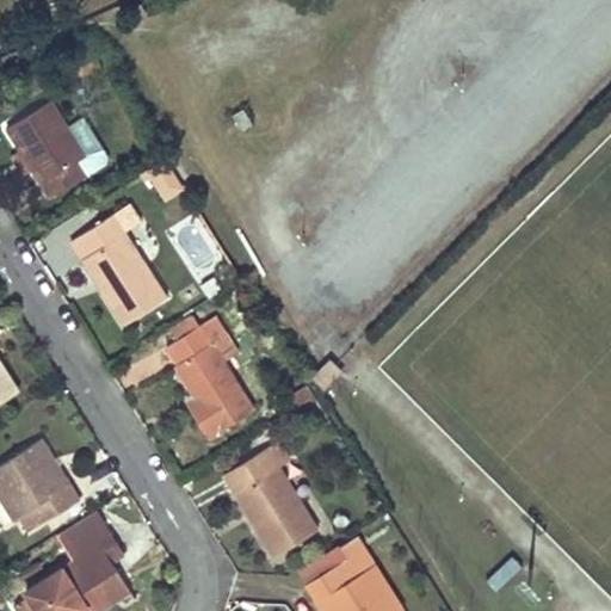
[(72,74),(67,65),(57,69),(66,87),(75,82),(72,74)]
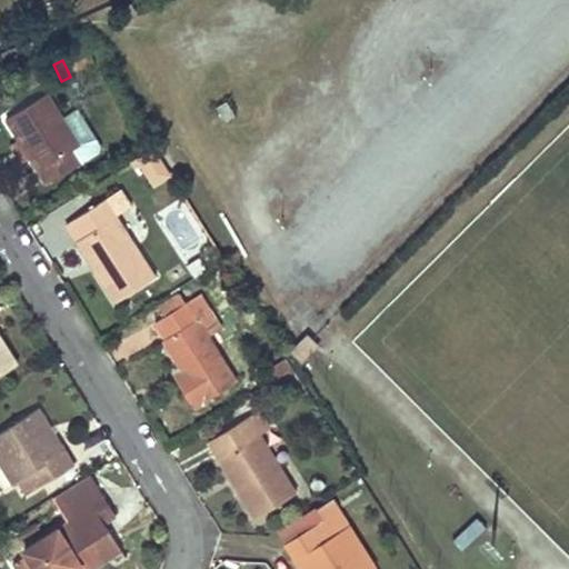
[(79,166),(75,159),(70,152),(77,148),(92,137),(76,110),(60,119),(43,95),(3,119),(45,187),(79,166)]
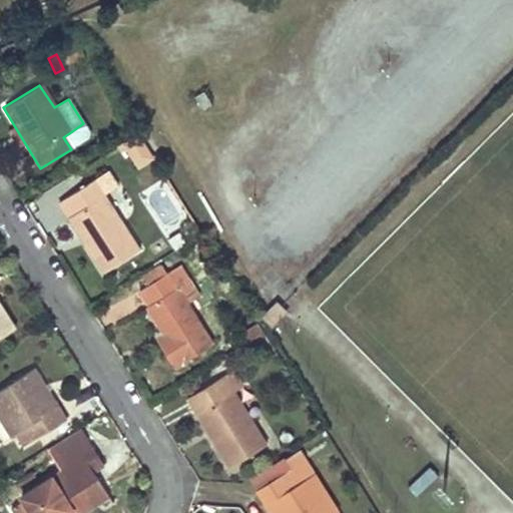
[(202,110),(212,104),(204,92),(194,97),(202,110)]
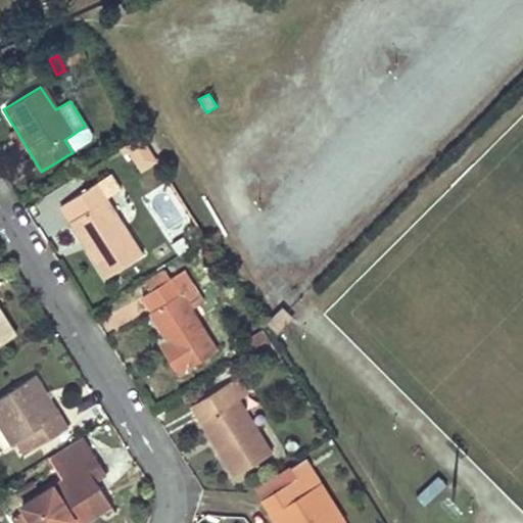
[(153,154),(142,138),(127,147),(130,152),(137,163),(153,154)]
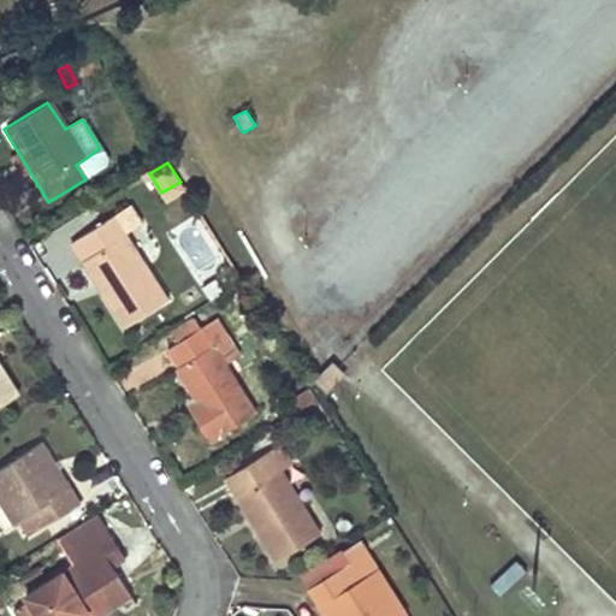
[(142,178),(146,184),(153,179),(149,173),(142,178)]
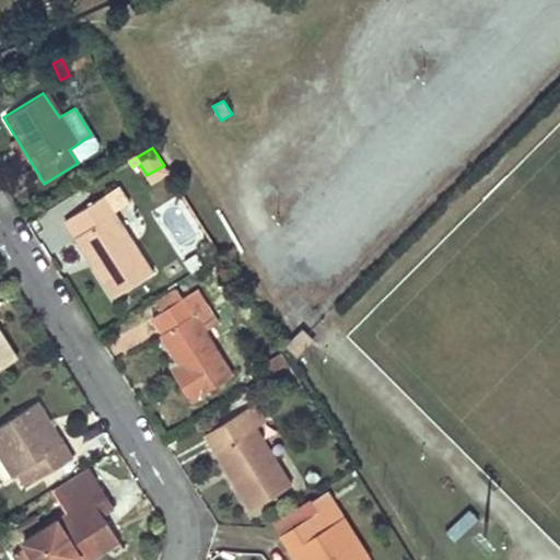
[(147,175),(150,181),(167,171),(164,165),(147,175)]
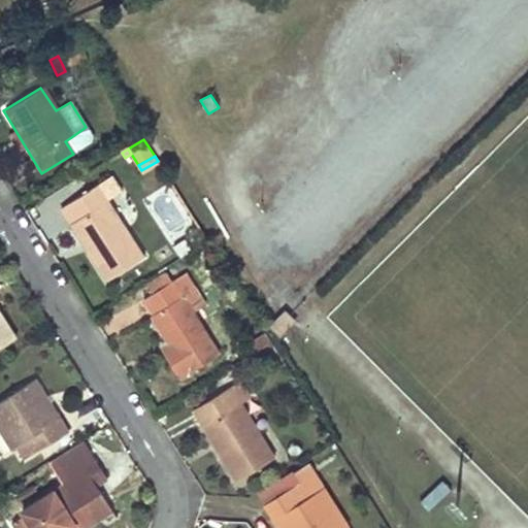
[(111,176),(97,186),(103,196),(106,200),(120,191),(111,176)]
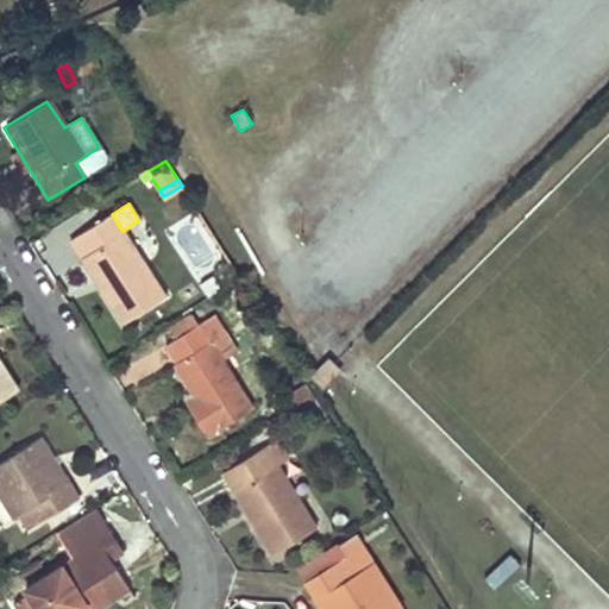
[(108,233),(119,226),(112,214),(100,221),(108,233)]
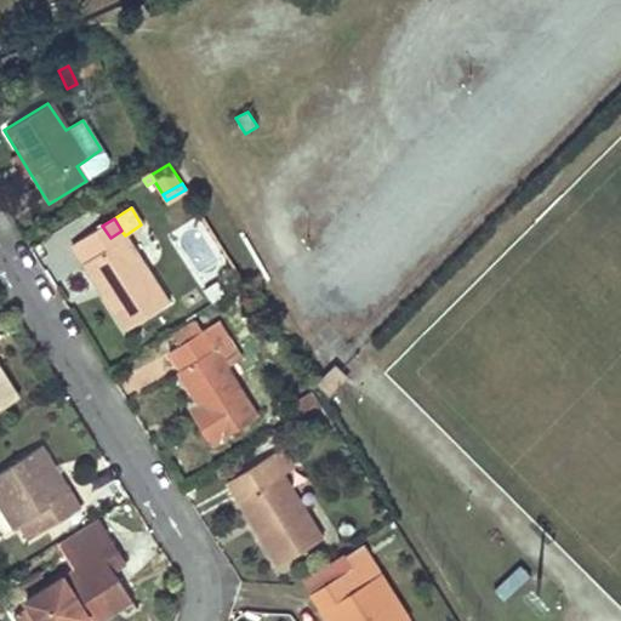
[(166,302),(144,267),(125,235),(121,231),(110,238),(102,226),(69,245),(123,330),(166,302)]
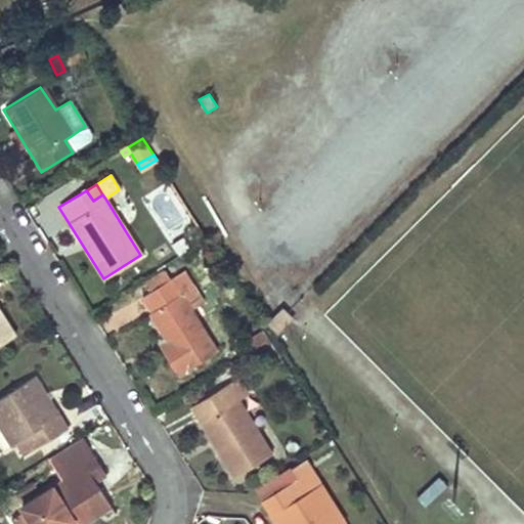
[(193,287),(184,270),(171,278),(180,295),(193,287)]
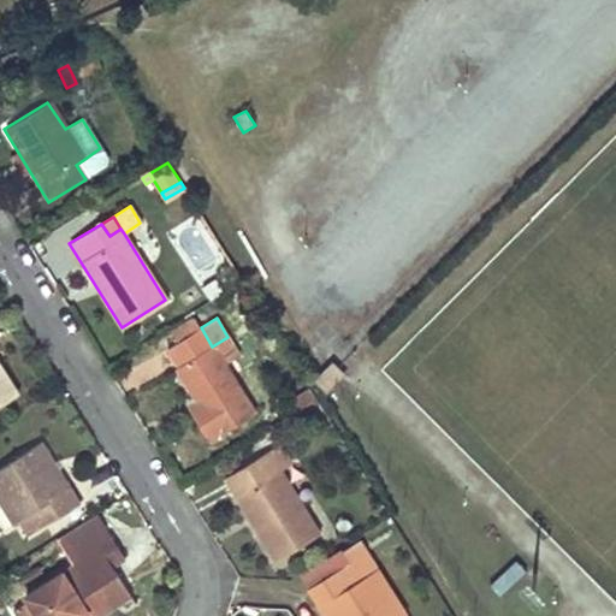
[(176,366),(173,368),(194,401),(202,414),(191,421),(206,444),(254,414),(212,347),(201,327),(166,349),(176,366)]
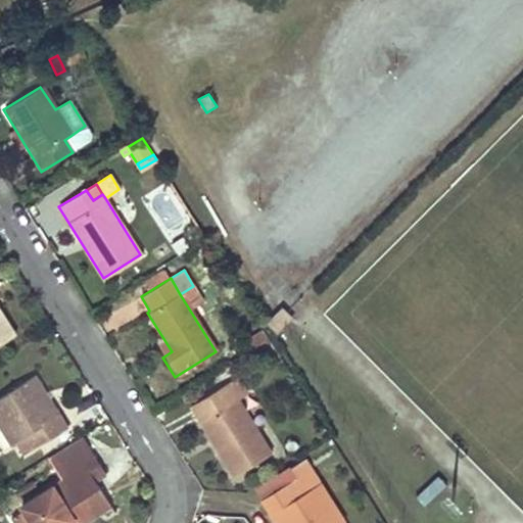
[(289,310),(283,303),(273,314),(267,321),(273,326),(278,332),(295,316),(289,310)]
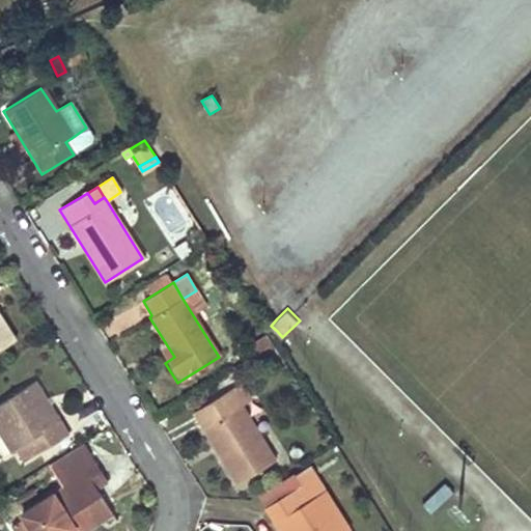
[(0,348),(12,341),(0,319),(0,348)]
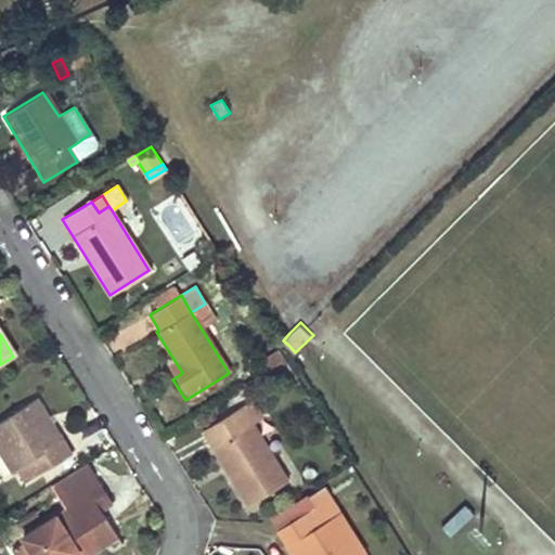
[(243,387),(265,374),(285,362),(278,350),(236,376),(243,387)]
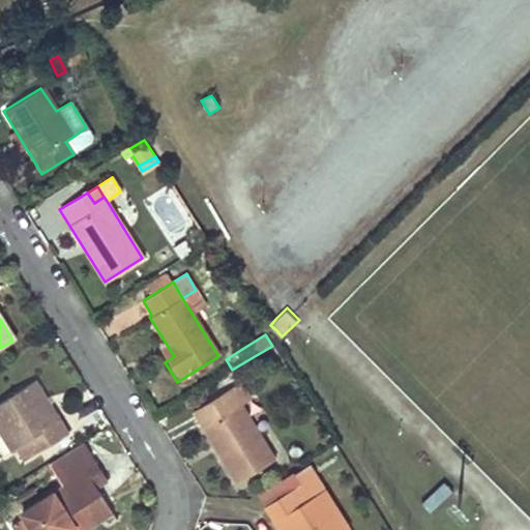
[(167,345),(157,351),(165,362),(174,356),(167,345)]
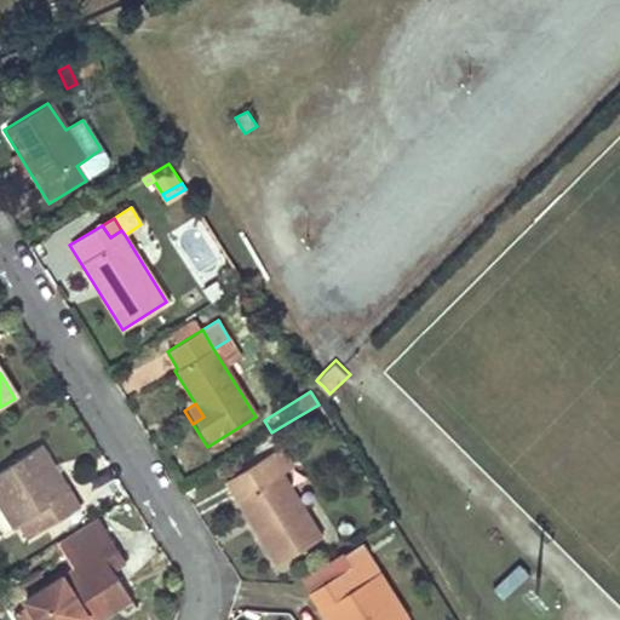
[(0,512),(11,530),(19,524),(29,520),(38,534),(80,509),(42,445),(0,470),(0,512)]
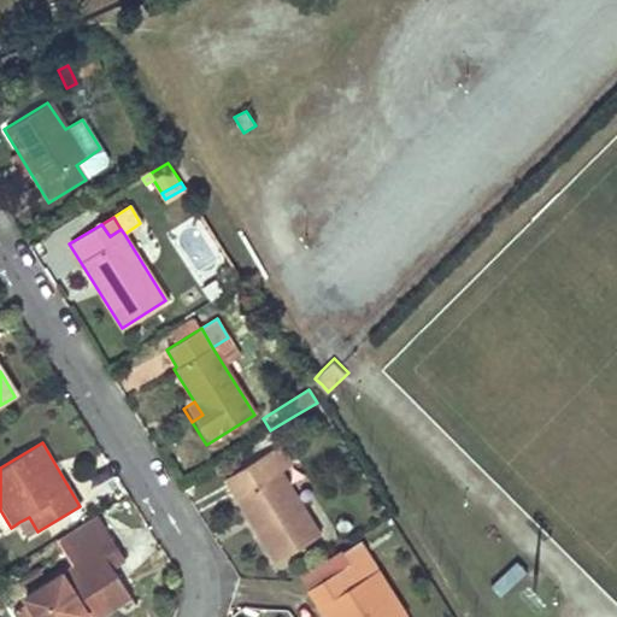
[(278,447),(227,480),(277,564),(319,539),(278,470),(289,464),(278,447)]
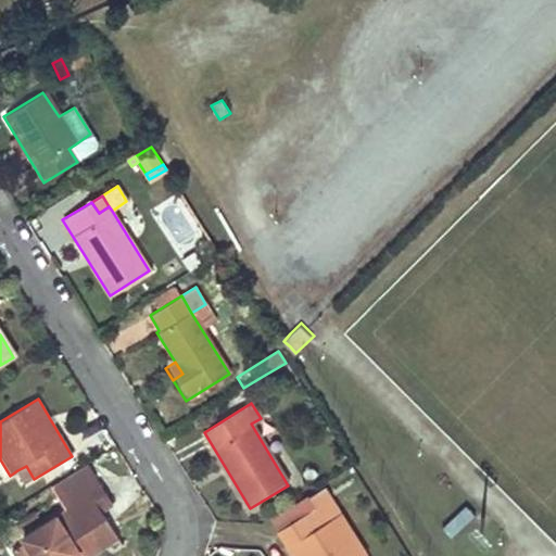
[(50,489),(62,508),(99,487),(87,467),(50,489)]
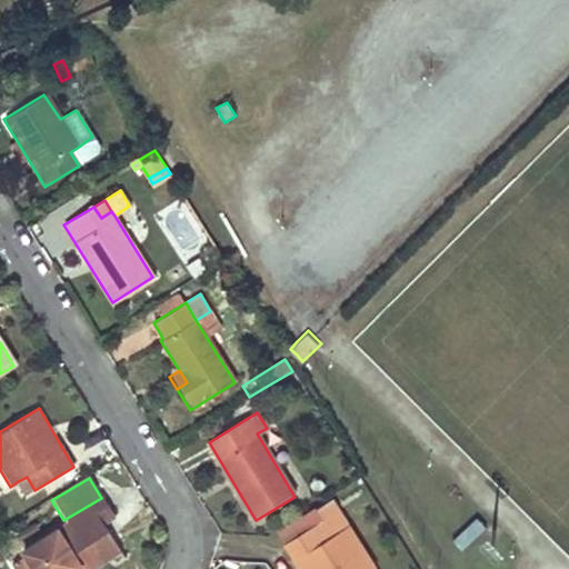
[(13,568),(76,568),(80,567),(81,568),(90,568),(120,551),(103,525),(113,518),(101,498),(63,520),(67,526),(23,551),(27,557),(12,566),(13,568)]
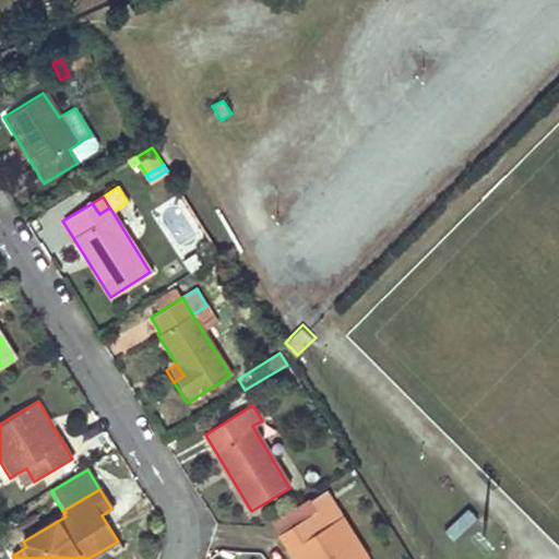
[(366,558),(342,518),(334,503),(307,520),(278,535),(292,558),(366,558)]
